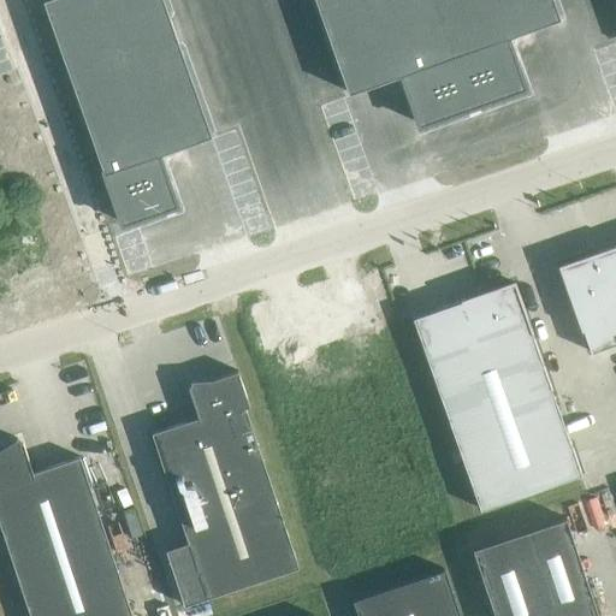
[(209,135),(161,0),(42,0),(120,223),(175,203),(157,154),(209,135)]
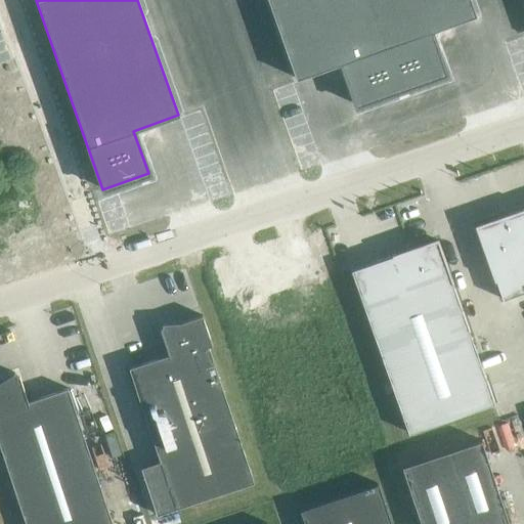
[(475,15),(469,0),(267,0),(296,79),(341,62),(355,105),(445,74),(430,32),(475,15)]
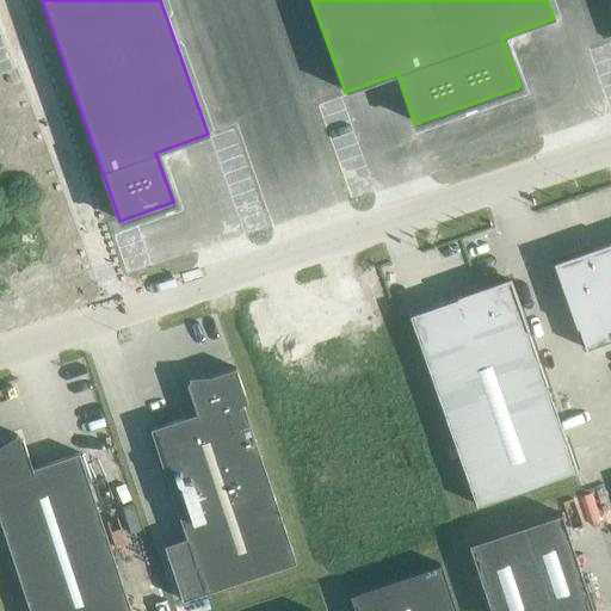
[(610,340),(610,245),(555,265),(585,350),(610,340)]
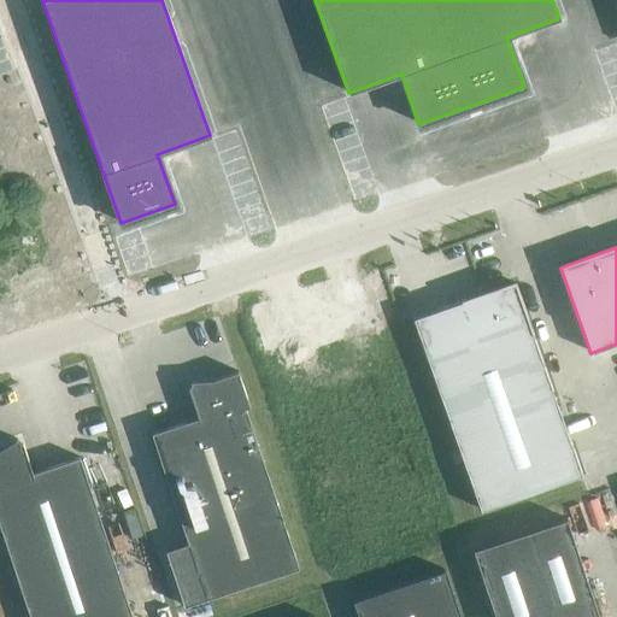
[(513,283),(413,319),(480,511),(581,475),(513,283)]
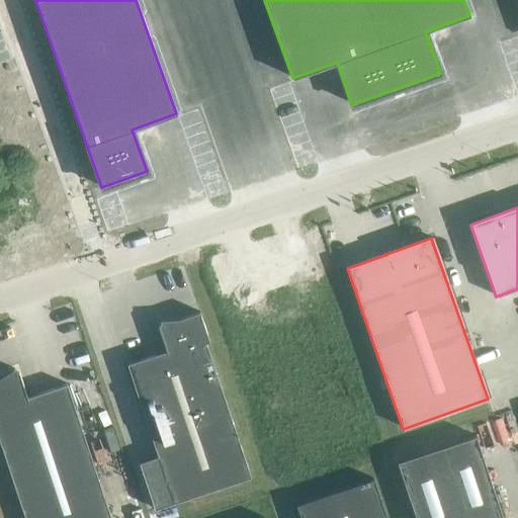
[(126,364),(158,456),(139,462),(154,509),(173,503),(250,478),(205,343),(208,342),(199,313),(179,319),(160,321),(160,334),(166,351),(126,364)]
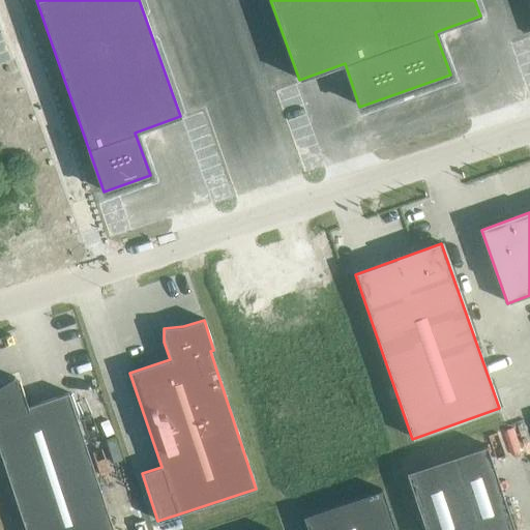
[(0,453),(25,529),(113,529),(68,393),(27,407),(22,388),(13,378),(0,386),(0,453)]
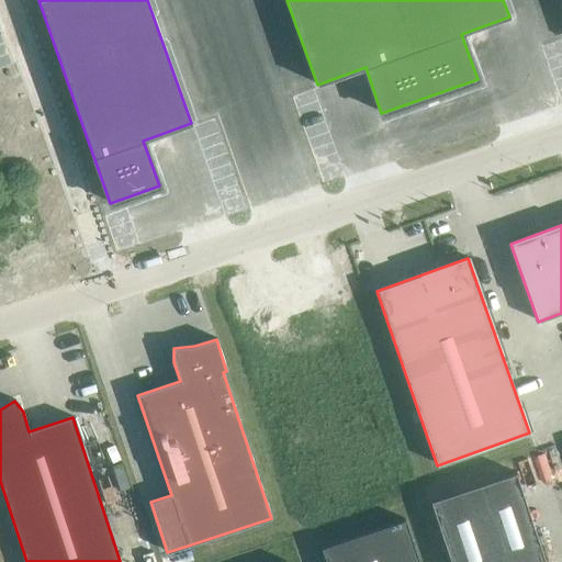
[(544,561),(515,473),(430,502),(450,561),(544,561)]
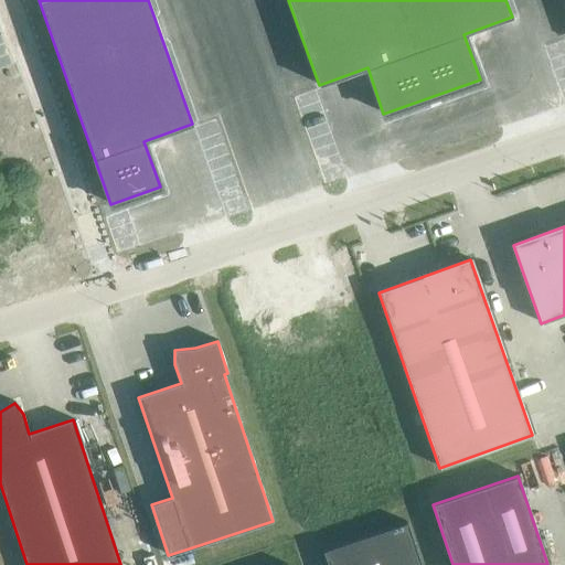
[(419,564),(407,524),(322,553),(326,564),(419,564)]
